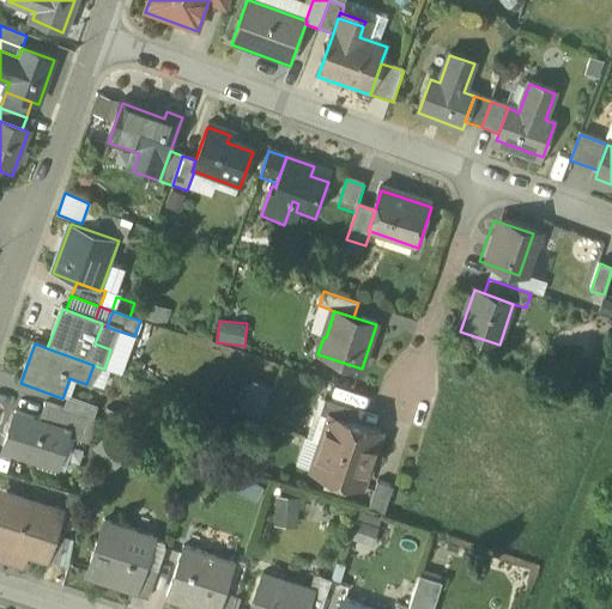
[(94,365),(86,384),(92,387),(100,367),(94,365)]
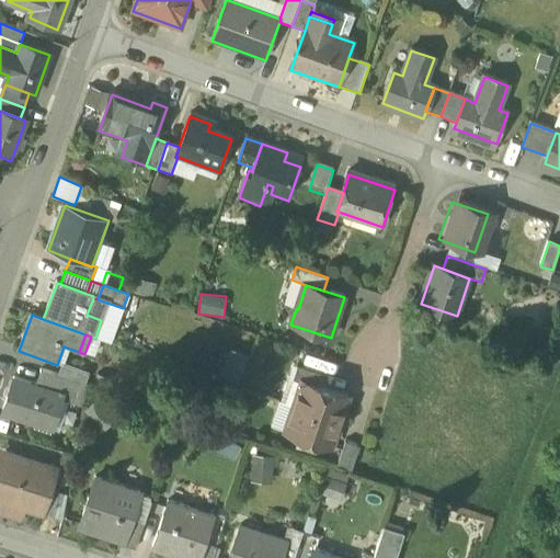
[(61,365),(58,377),(68,380),(80,384),(83,385),(88,374),(61,365)]
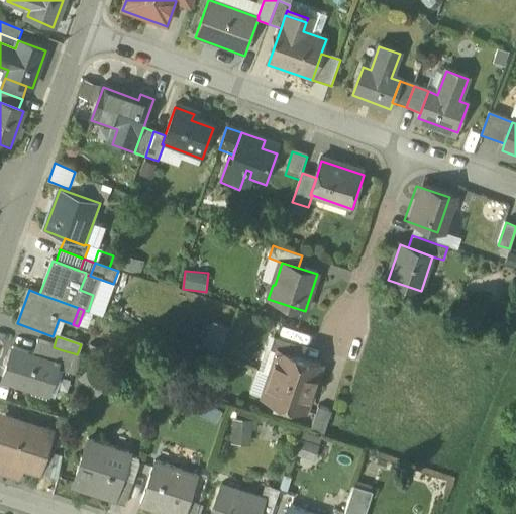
[(278,352),(293,357),(297,346),(274,339),(270,351),(278,354),(278,352)]
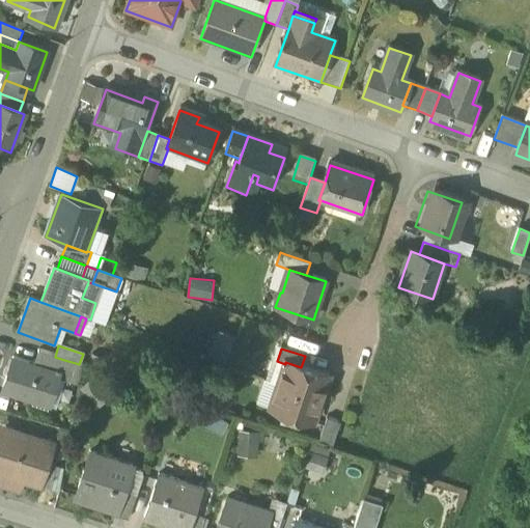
[(59,373),(64,360),(55,357),(39,352),(35,366),(59,373)]
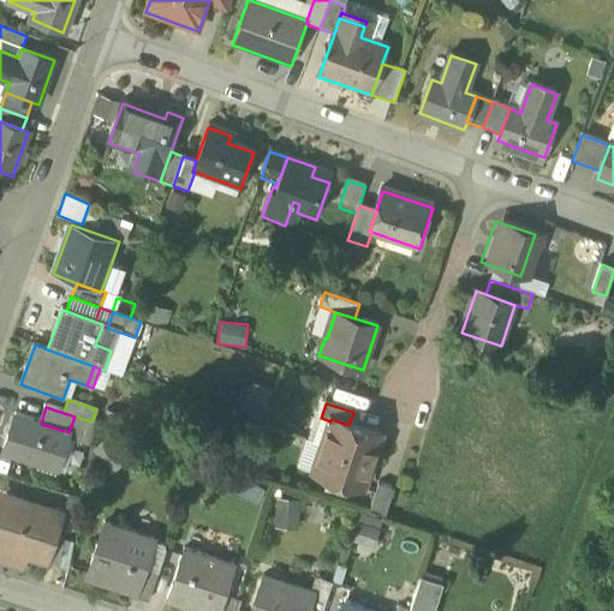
[(3,454),(37,465),(40,459),(59,465),(67,438),(69,432),(41,424),(16,415),(3,454)]
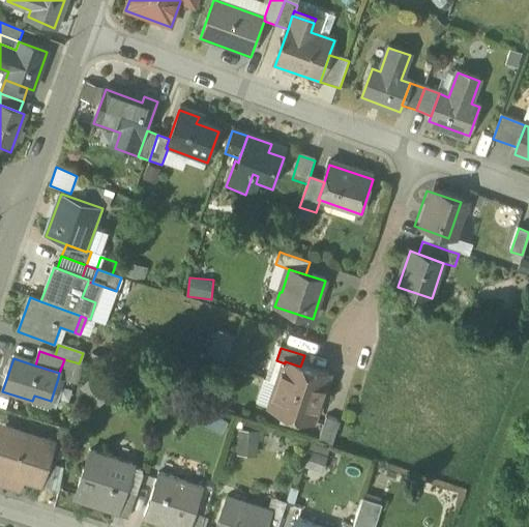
[(58,378),(69,382),(76,362),(64,359),(59,373),(58,378)]
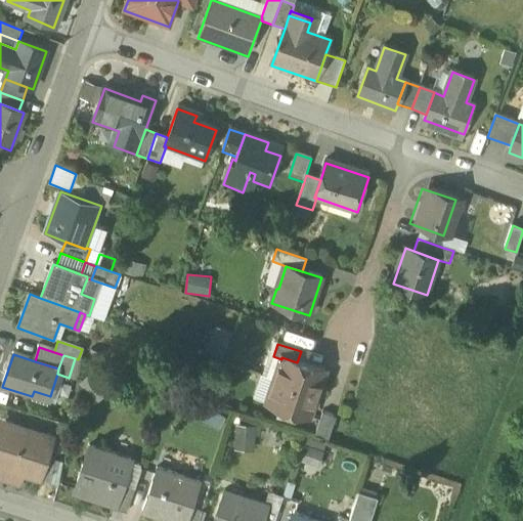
[(281,359),(274,381),(317,395),(325,373),(297,362),(281,357),(281,359)]
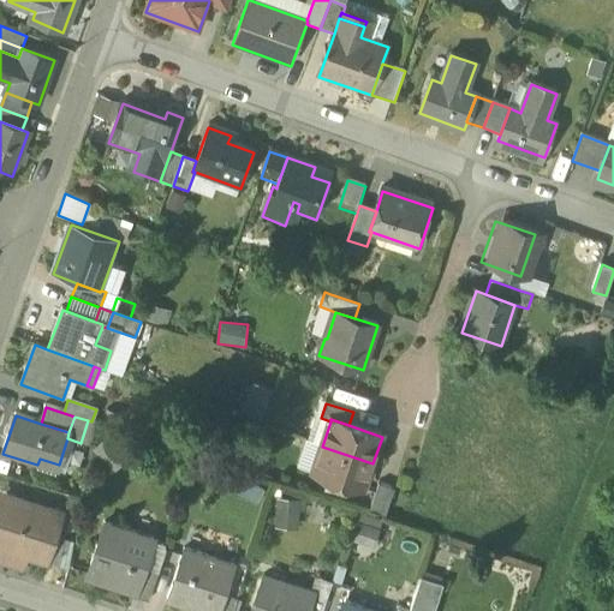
[(113,459),(120,466),(132,455),(115,436),(99,450),(109,462),(113,459)]
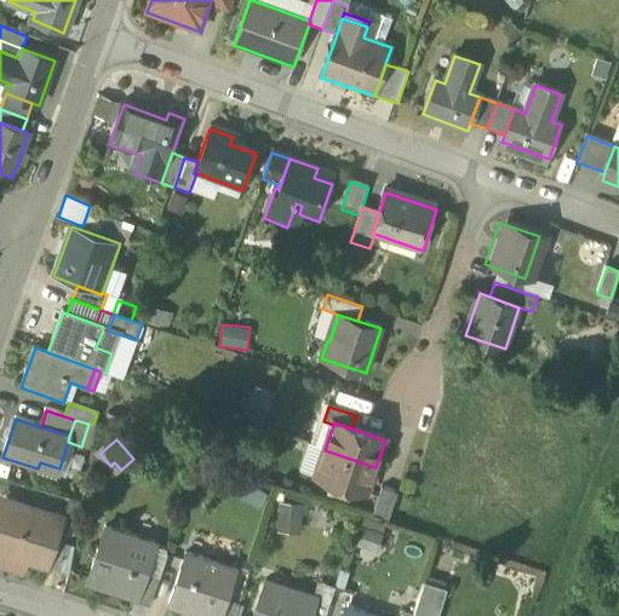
[(367,495),(376,467),(325,450),(315,478),(367,495)]
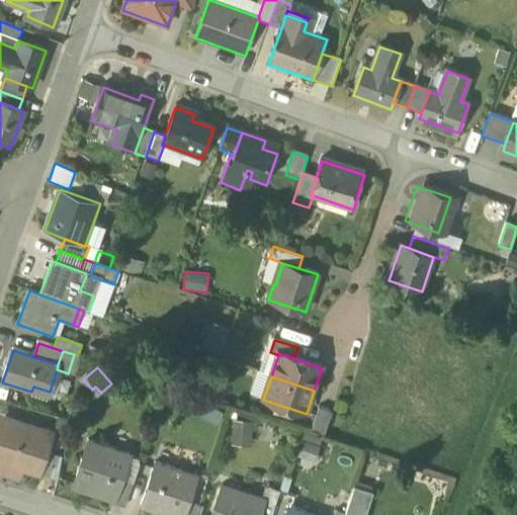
[(48,398),(50,392),(33,387),(31,392),(48,398)]
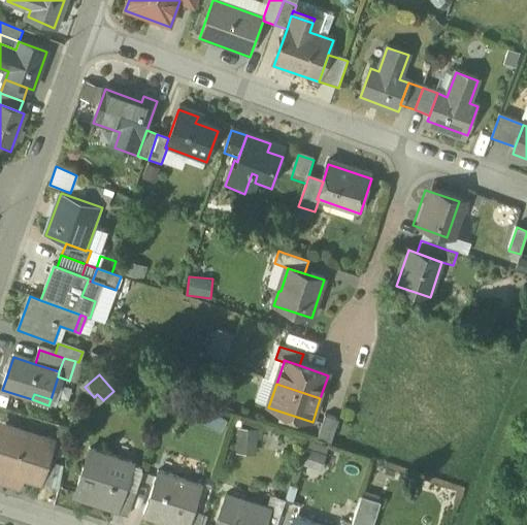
[(318,440),(331,446),(338,422),(325,418),(318,440)]
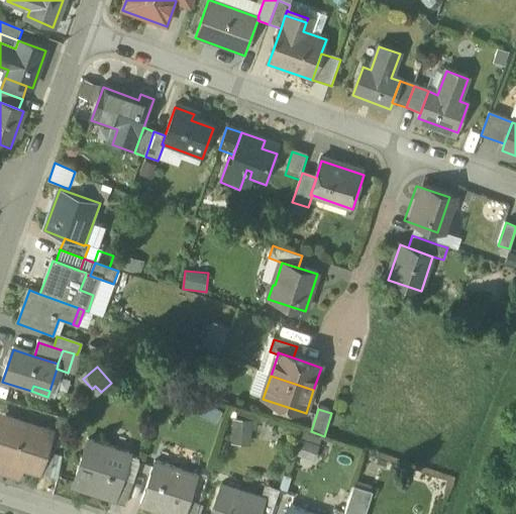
[(0,474),(20,481),(25,467),(0,458),(0,437),(6,420),(0,417),(0,474)]
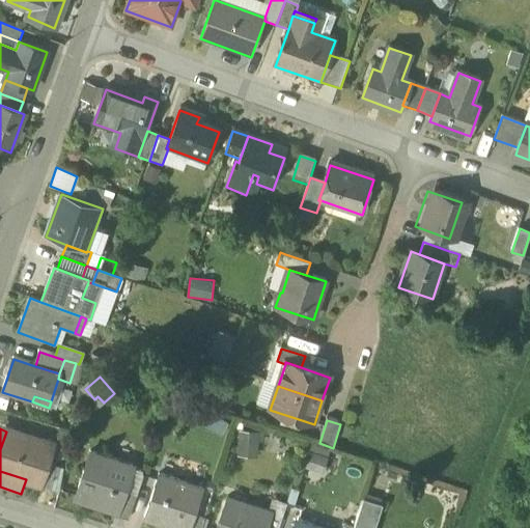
[(259,456),(261,432),(241,429),(238,454),(259,456)]
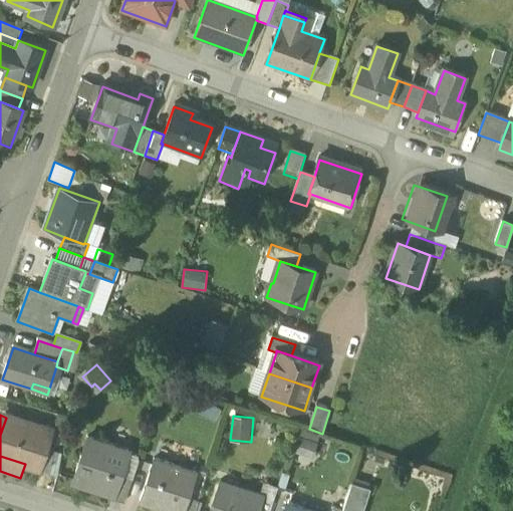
[(0,456),(25,464),(37,468),(49,432),(6,418),(0,435),(0,456)]
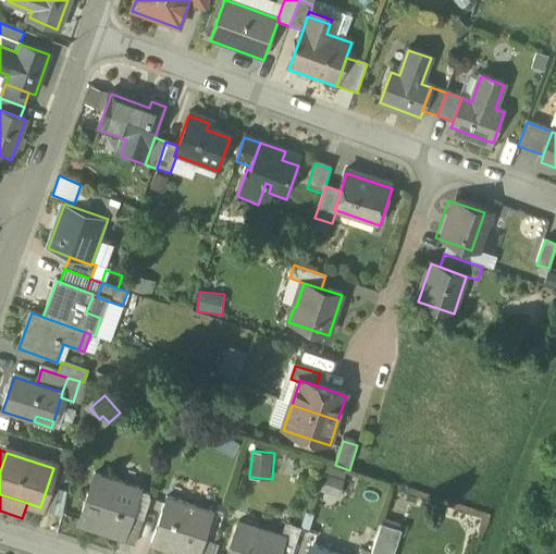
[(125,536),(126,536),(133,517),(141,491),(96,476),(81,520),(125,536)]
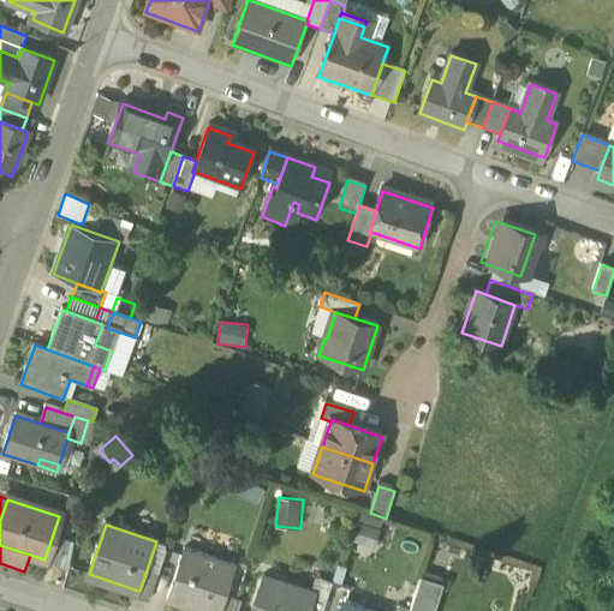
[(351,540),(374,546),(377,533),(355,527),(351,540)]
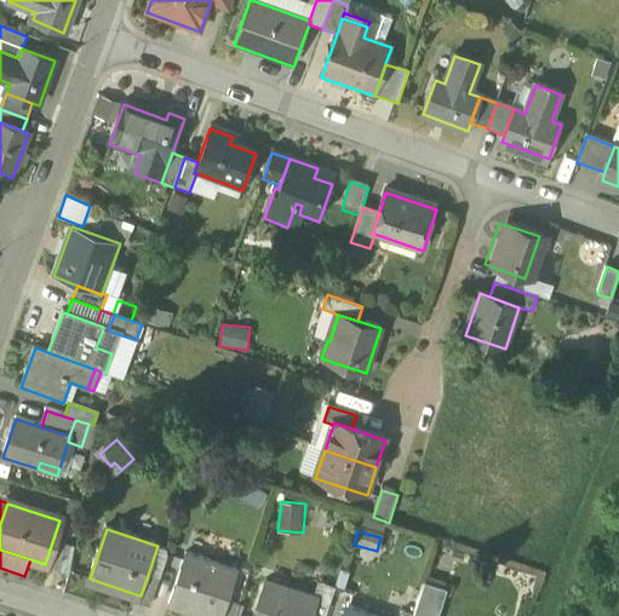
[(50,569),(69,575),(75,546),(58,541),(50,569)]
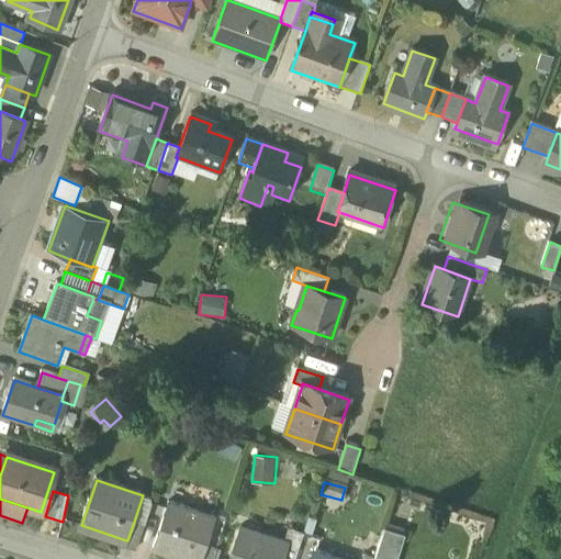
[(201,558),(205,546),(214,520),(171,505),(157,550),(182,558),(201,558)]
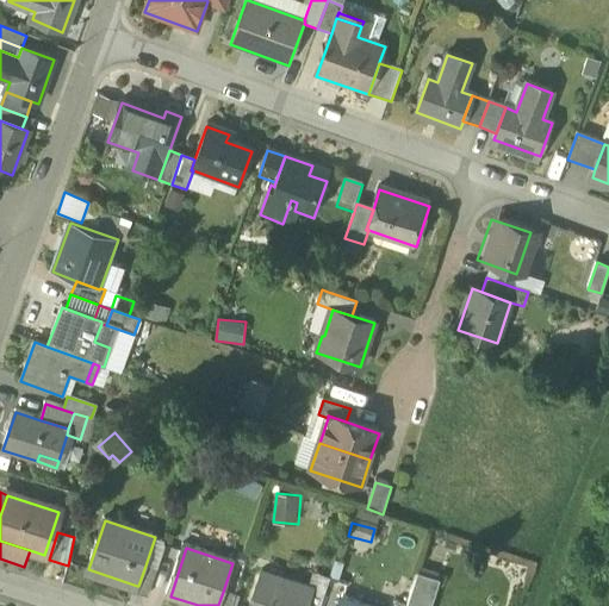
[(135,591),(148,595),(157,569),(145,566),(138,586),(137,586),(135,591)]
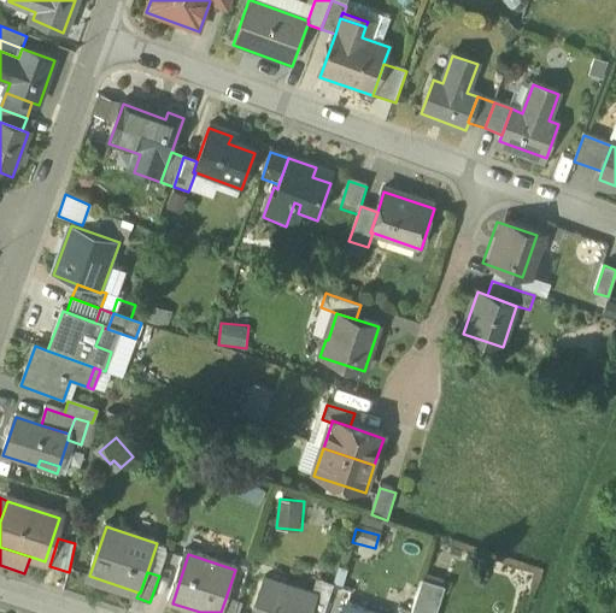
[(310,612),(316,596),(265,579),(253,612),(310,612)]
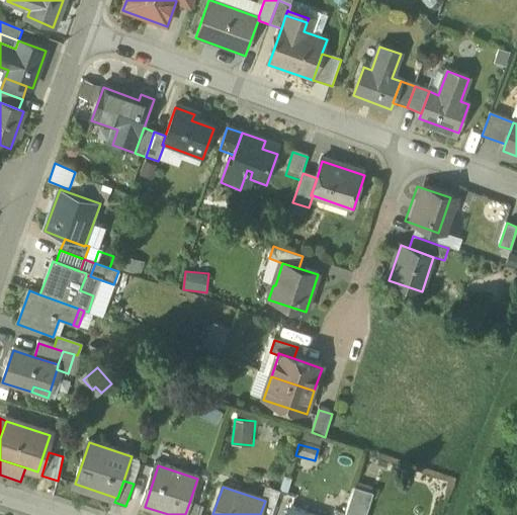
[(366,514),(373,495),(355,489),(346,514),(366,514)]
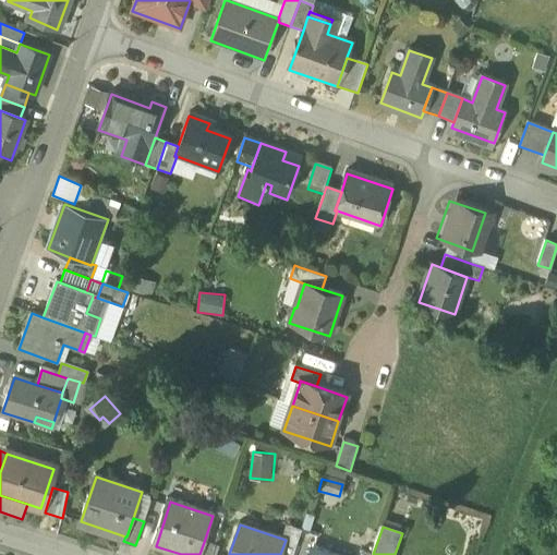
[(213,554),(216,545),(204,542),(200,554),(213,554)]
